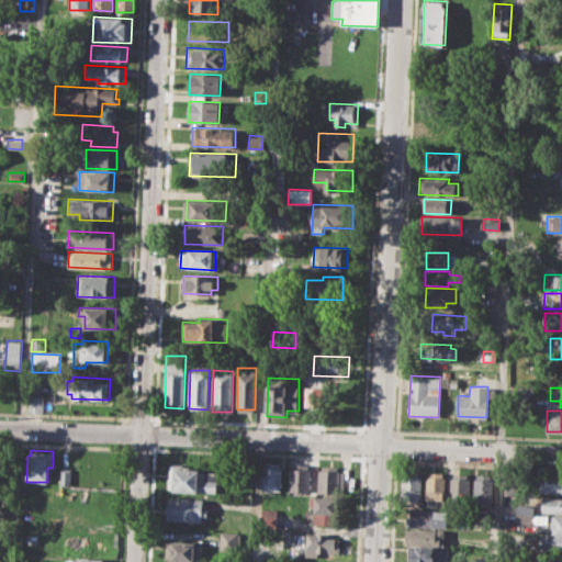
[(169,462),(183,463),(183,468),(217,470),(216,494),(167,491),(169,462)]
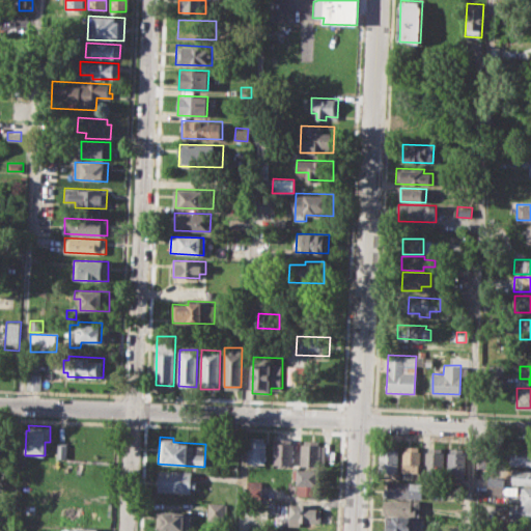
[(249,437),(267,437),(266,464),(248,463),(249,437)]
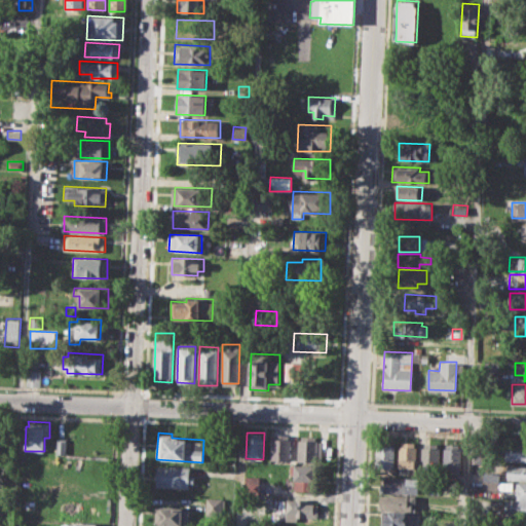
[(272,434),(290,434),(289,460),(271,459),(272,434)]
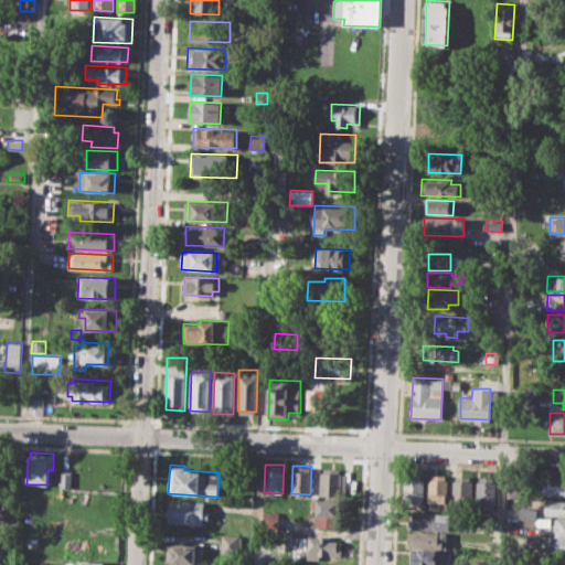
[(319,472),(324,472),(324,468),(338,468),(338,473),(342,473),(342,496),(319,494),(319,472)]
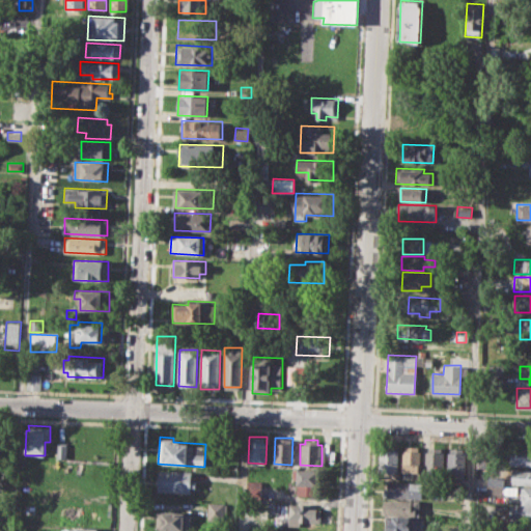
[(56,442),(66,442),(66,458),(55,458),(56,442)]
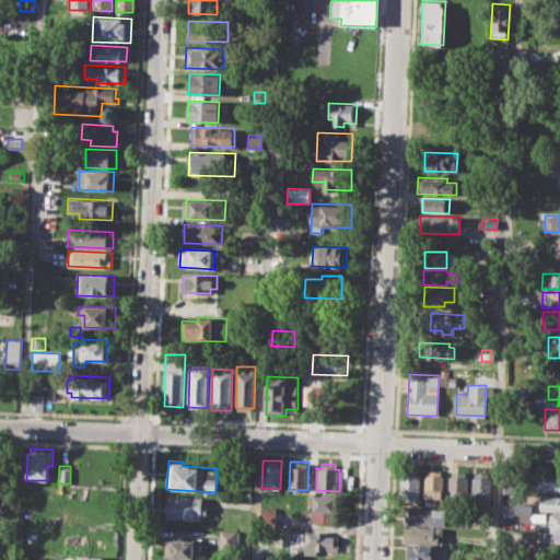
[(401,468),(419,469),(418,474),(420,474),(419,500),(398,499),(400,474),(401,474),(401,468)]
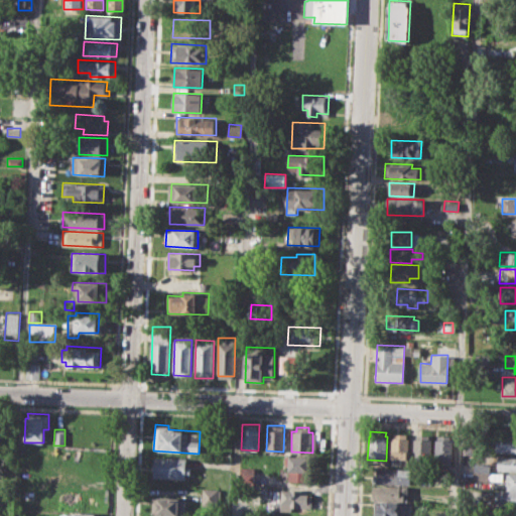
[(391,464),(392,437),(394,437),(394,432),(406,433),(406,437),(408,437),(407,465),(391,464)]
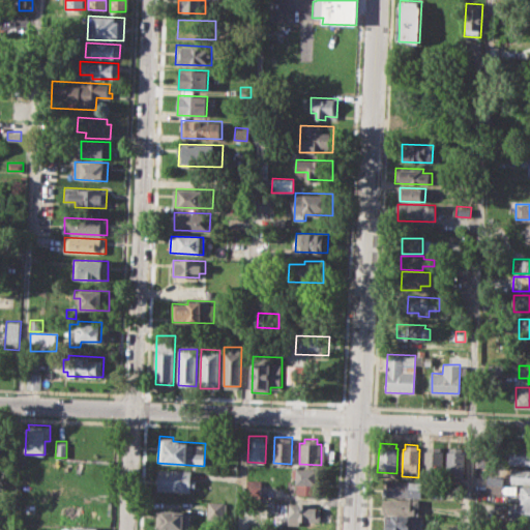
[(510,445),(529,446),(529,465),(509,464),(510,445)]
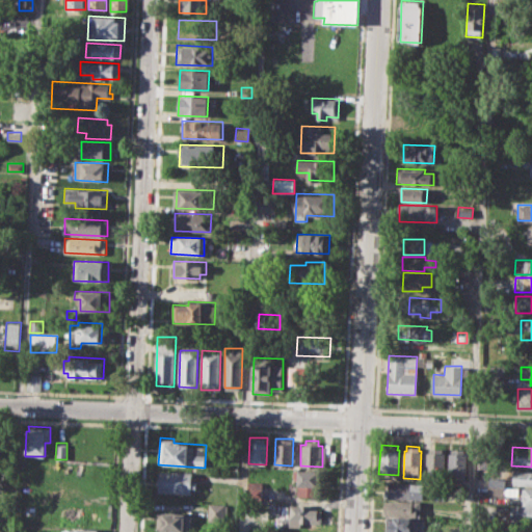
[(426,474),(427,451),(429,451),(429,448),(442,448),(442,452),(444,452),(443,474),(426,474)]
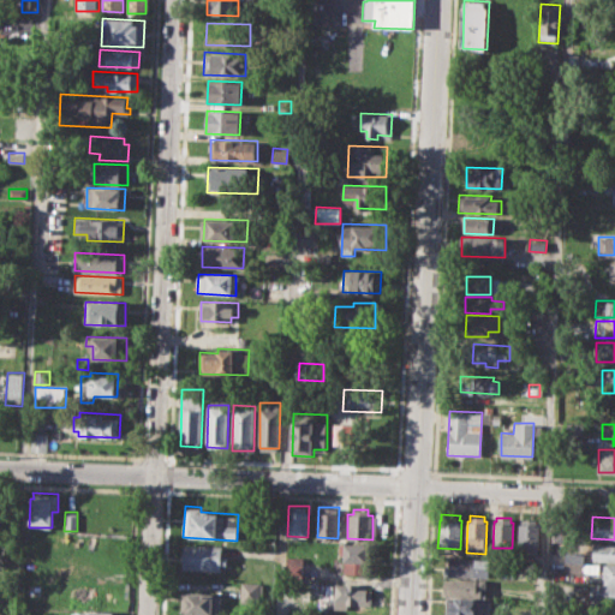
[(519,524),(521,524),(521,518),(536,519),(536,524),(539,524),(537,549),(518,548),(519,524)]
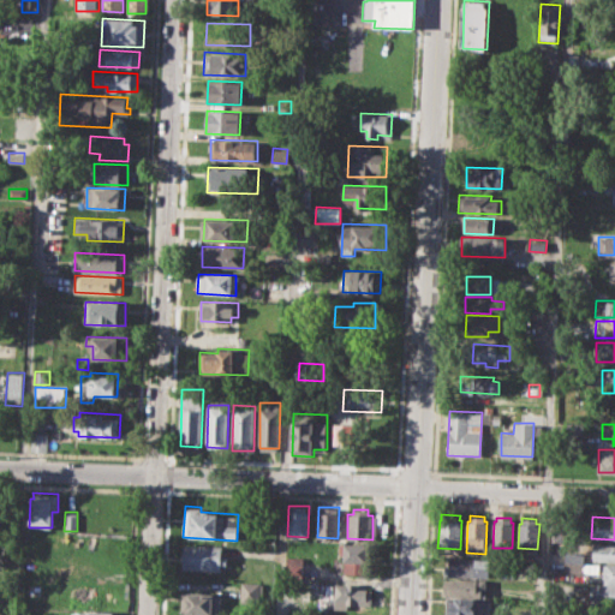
[(553,532),(573,532),(573,542),(553,542),(553,532)]
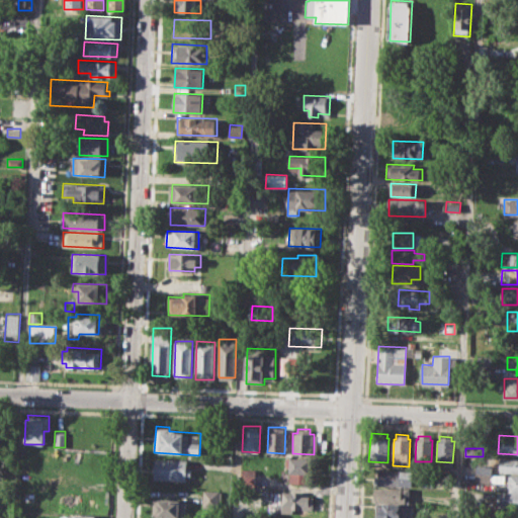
[(154,457),(186,459),(186,468),(190,468),(190,476),(186,476),(186,480),(153,478),(154,457)]
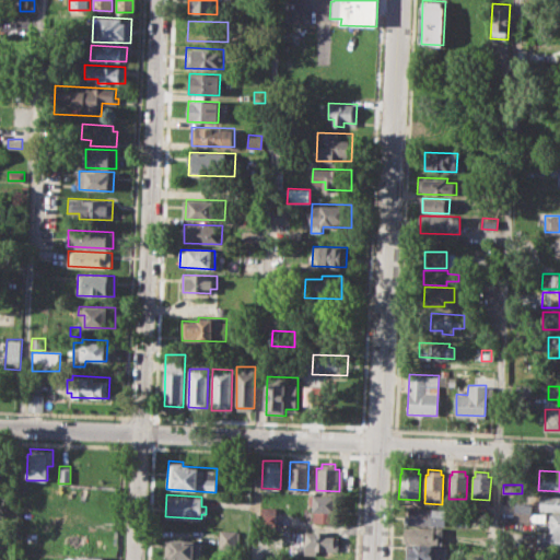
[(307,494),(337,496),(336,525),(313,524),(314,504),(307,504),(307,494)]
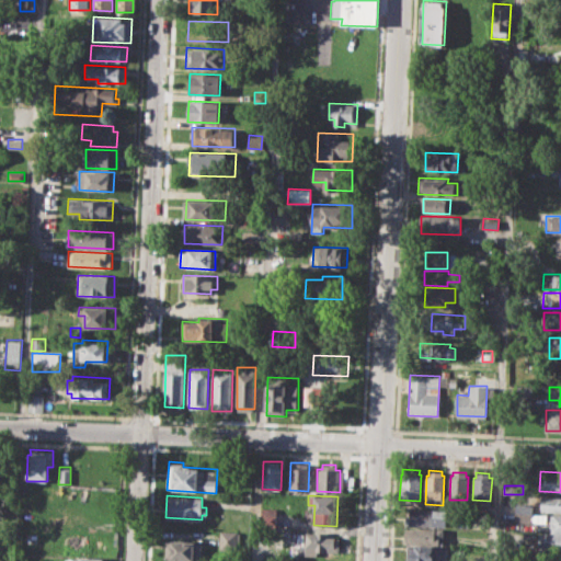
[(541,495),(560,496),(560,512),(540,511),(541,495)]
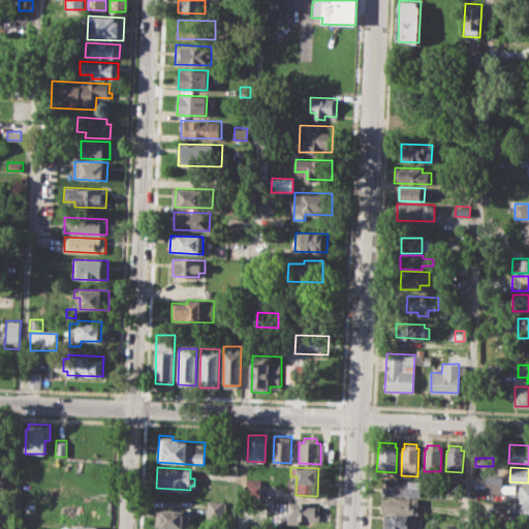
[(487,475),(502,475),(501,491),(486,490),(487,475)]
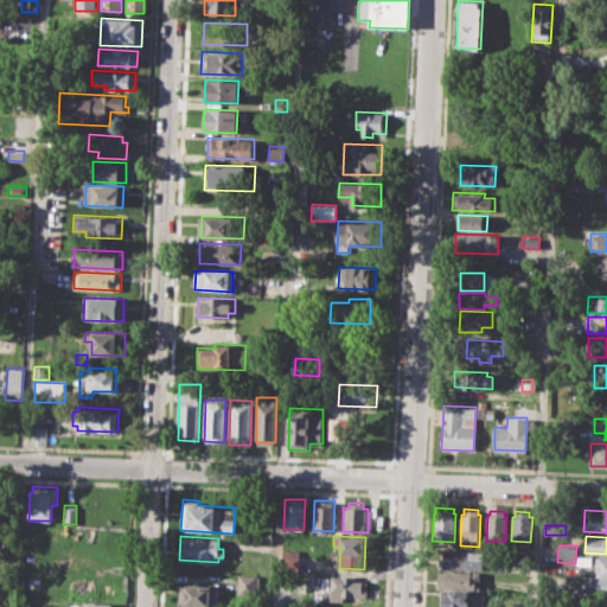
[(282,564),(298,564),(298,550),(282,550),(282,564)]
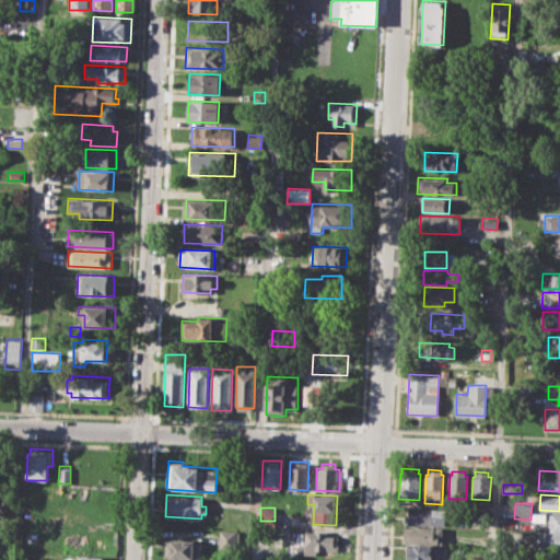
[(409,508),(446,509),(446,526),(405,524),(405,514),(409,514),(409,508)]
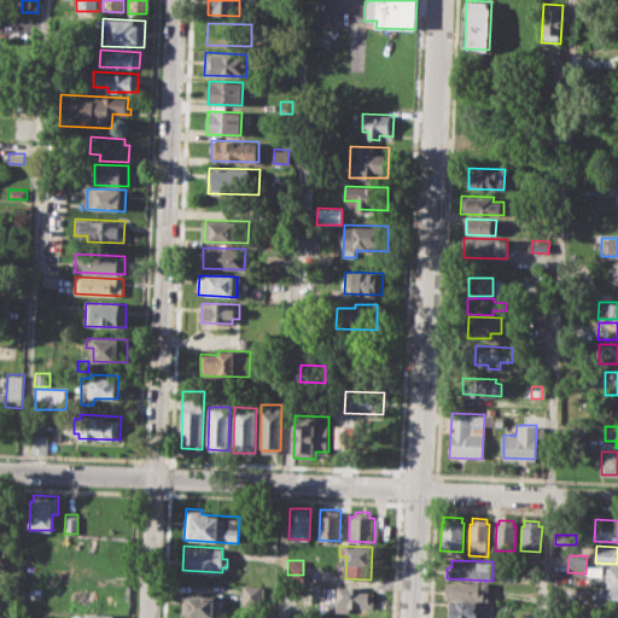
[(608,566),(617,566),(617,584),(607,584),(608,566)]
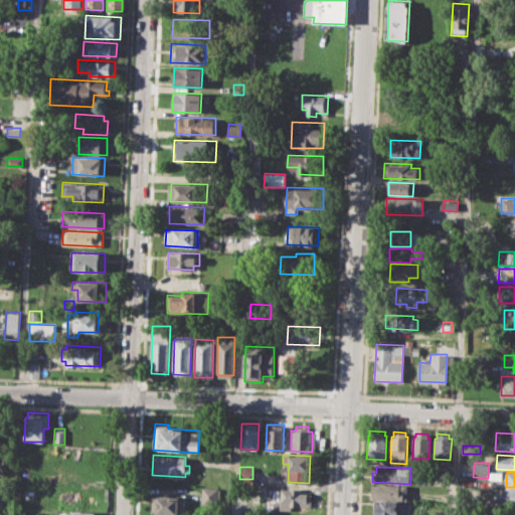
[(372,484),(406,486),(406,499),(371,498),(372,484)]
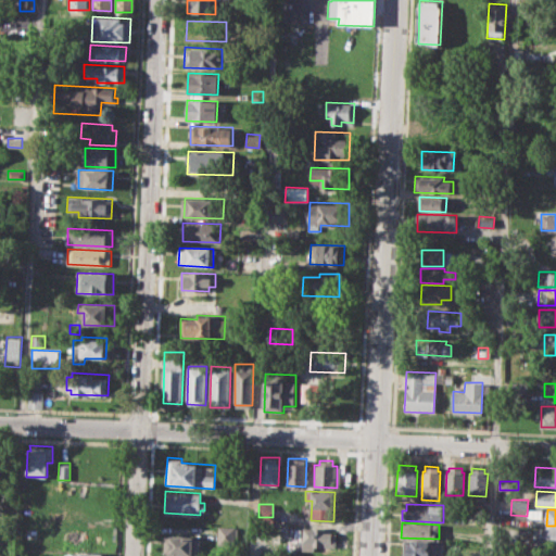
[(217,527),(234,527),(234,546),(216,545),(217,527)]
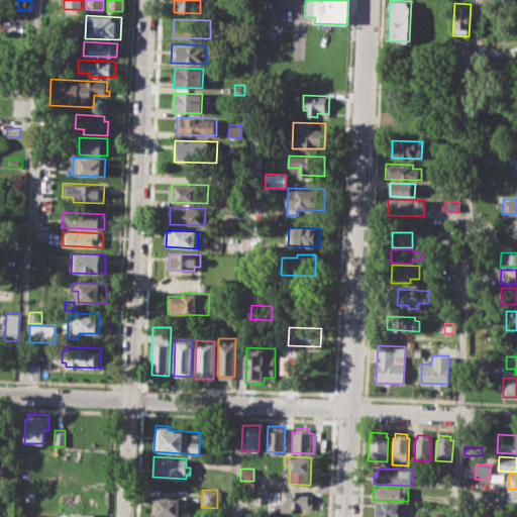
[(278,490),(302,491),(302,495),(313,495),(312,509),(291,509),(291,504),(278,503),(278,490)]
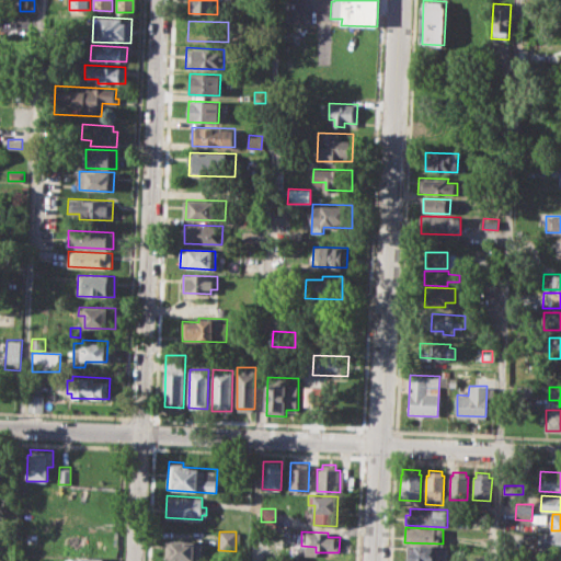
[(540,533),(560,534),(560,549),(539,548),(540,533)]
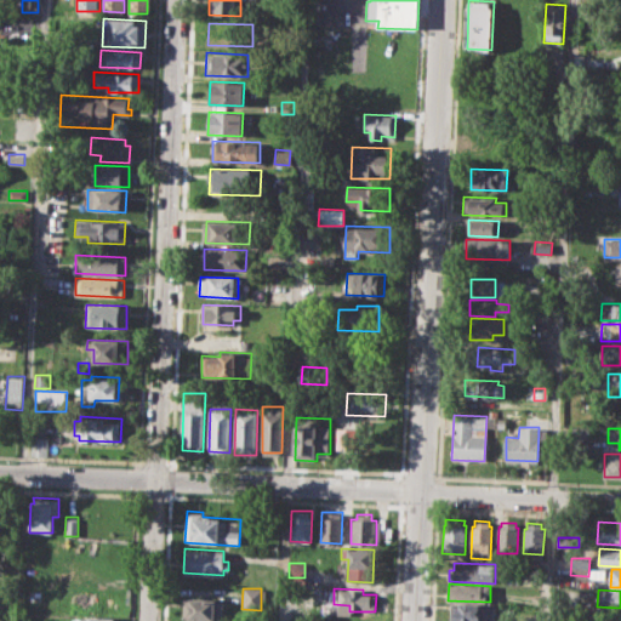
[(182,597),(223,599),(221,620),(180,619),(182,597)]
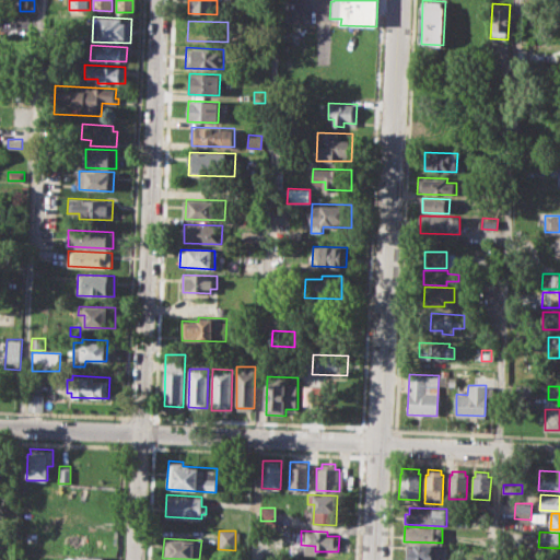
[(415,544),(441,545),(441,559),(409,559),(409,548),(415,548),(415,544)]
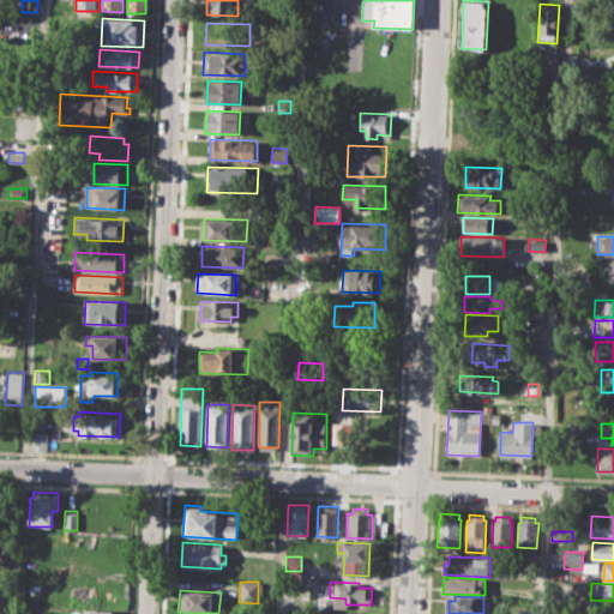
[(600,613),(600,603),(613,603),(613,613),(600,613)]
